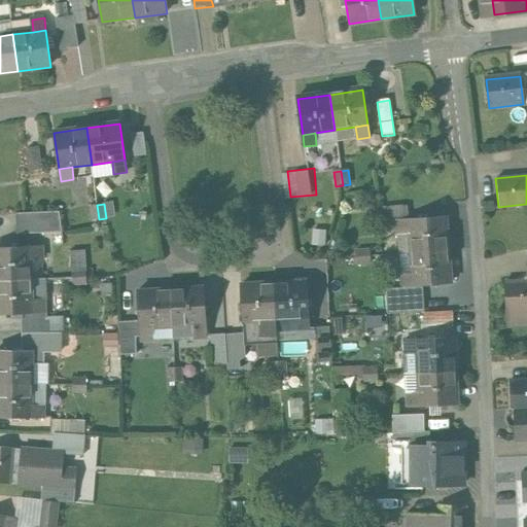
[(97,205),(91,206),(92,220),(99,219),(97,205)]
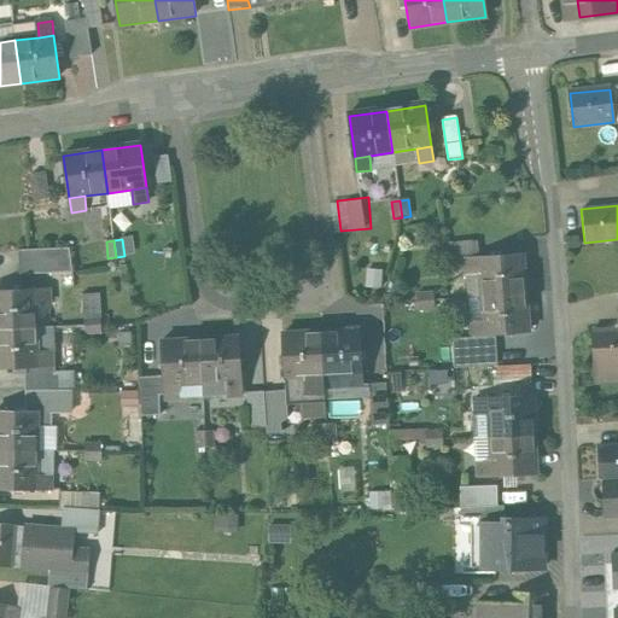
[(70,249),(18,251),(19,270),(73,268),(70,249)]
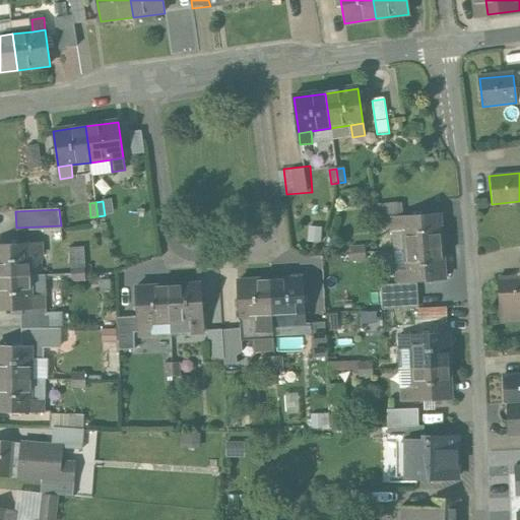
[(440,215),(403,218),(404,231),(406,251),(443,248),(440,215)]
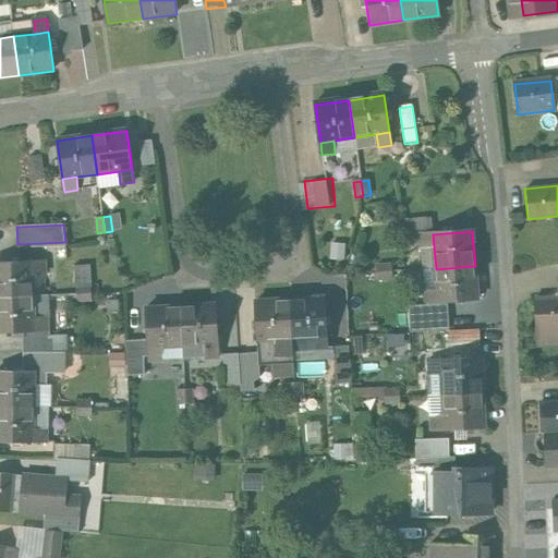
[(433,234),(420,235),(421,249),(434,247),(433,234)]
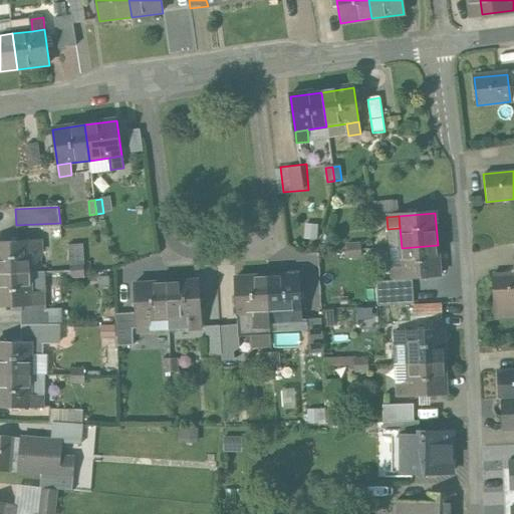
[(28,241),(0,242),(0,274),(30,273),(29,253),(28,241)]
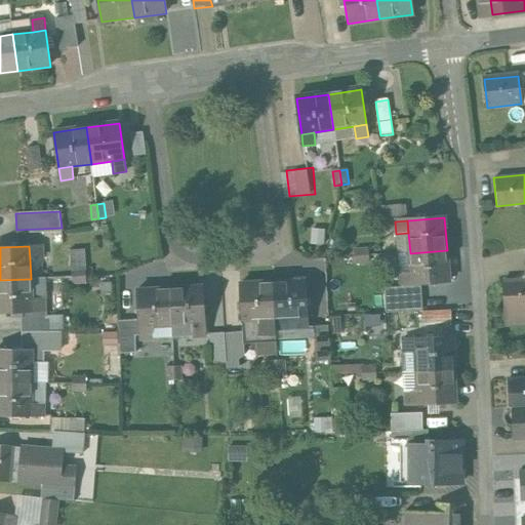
[(41,246),(29,246),(30,258),(42,258),(41,246)]
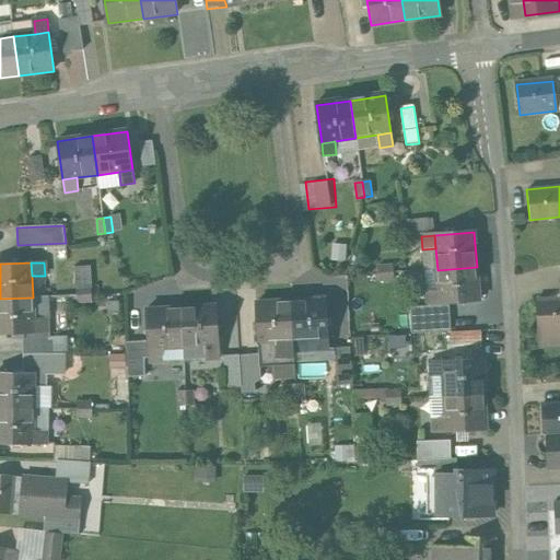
[(394,266),(378,267),(380,275),(395,273),(394,266)]
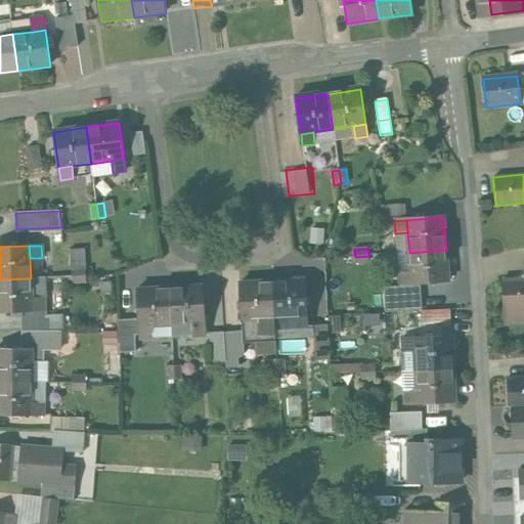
[(446,250),(409,253),(411,273),(412,285),(449,282),(446,250)]
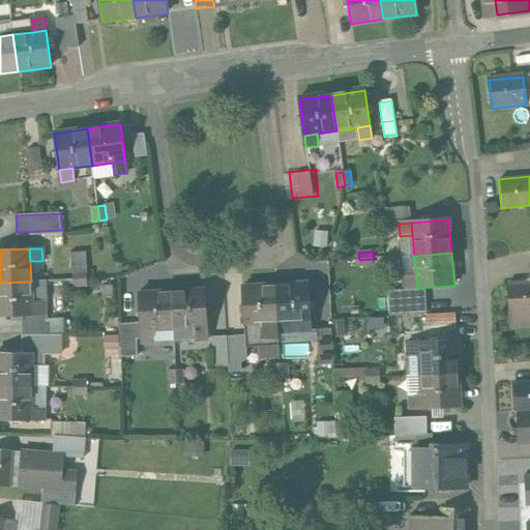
[(374,259),(359,260),(359,267),(375,266),(374,259)]
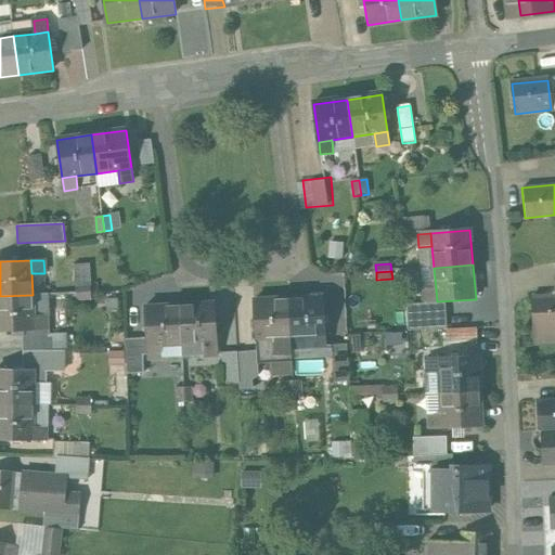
[(436,289),(423,291),(424,304),(437,301),(436,289)]
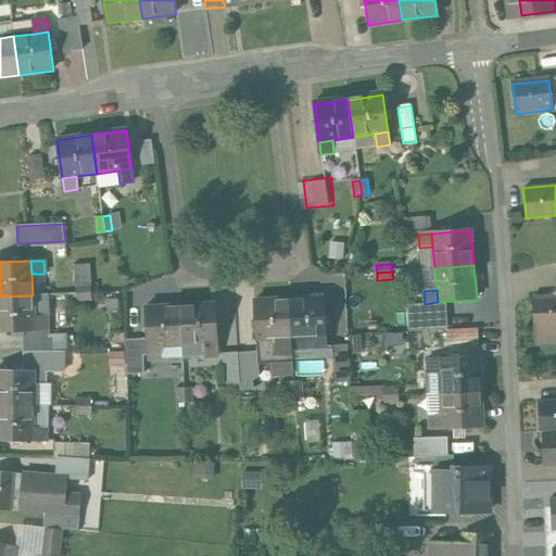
[(33,295),(0,297),(0,331),(34,330),(34,317),(33,295)]
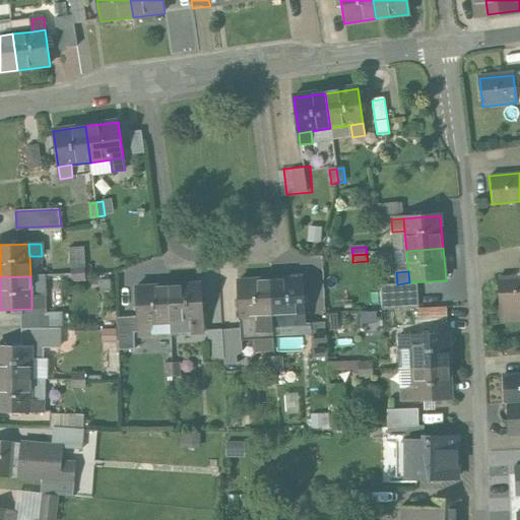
[(519,276),(498,277),(500,320),(519,319),(519,276)]
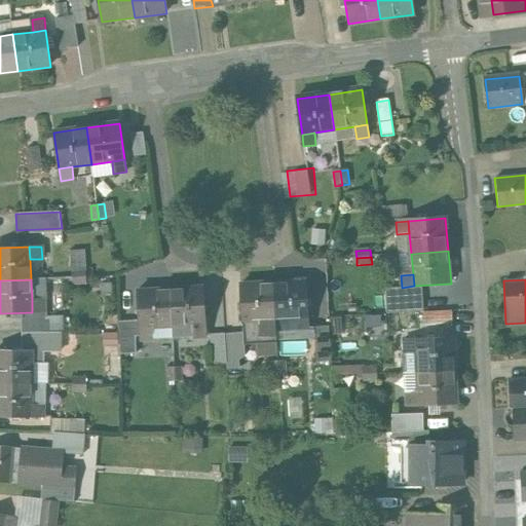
[(306,283),(273,285),(275,322),(296,321),(308,320),(306,283)]
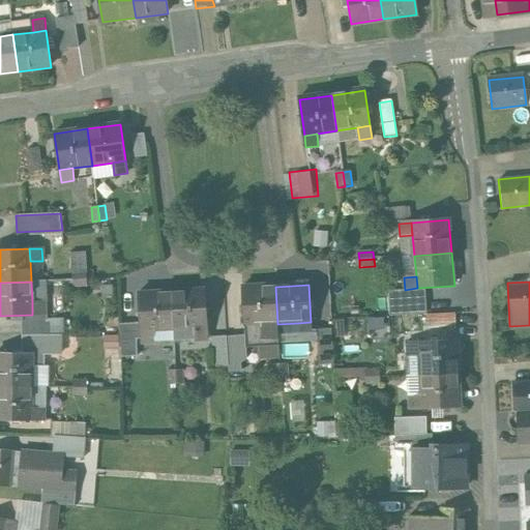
[(275,287),(242,289),(244,326),(258,325),(277,324),(275,287)]
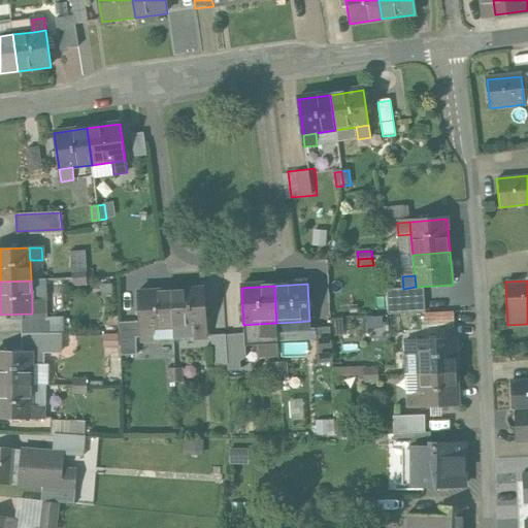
[(205,290),(172,292),(173,329),(194,328),(206,327),(205,290)]
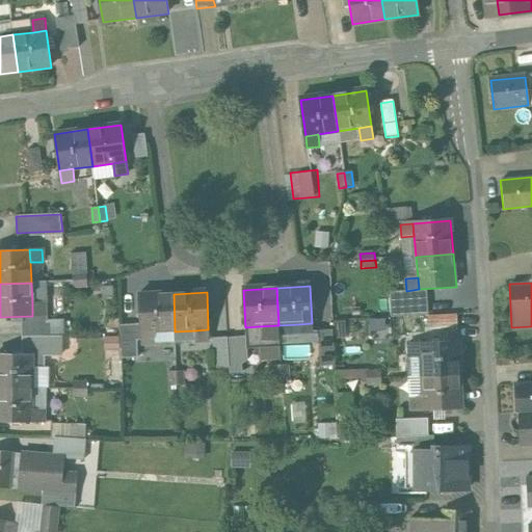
[(174,294),(139,295),(141,333),(154,333),(175,331),(174,294)]
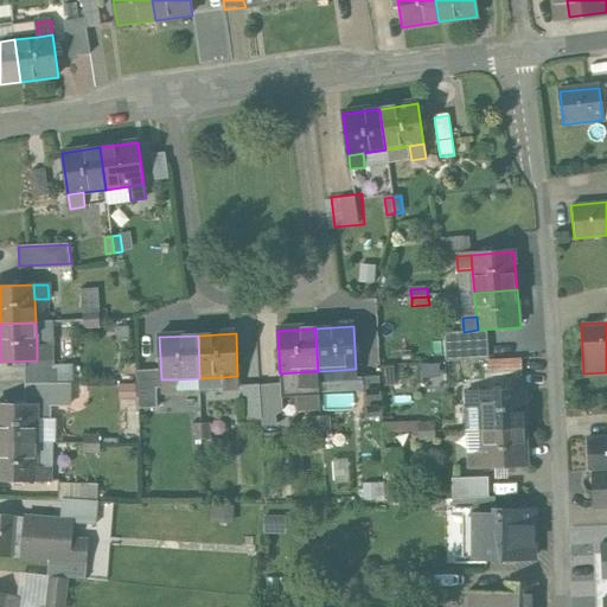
[(51,346),(37,346),(37,360),(51,360),(51,346)]
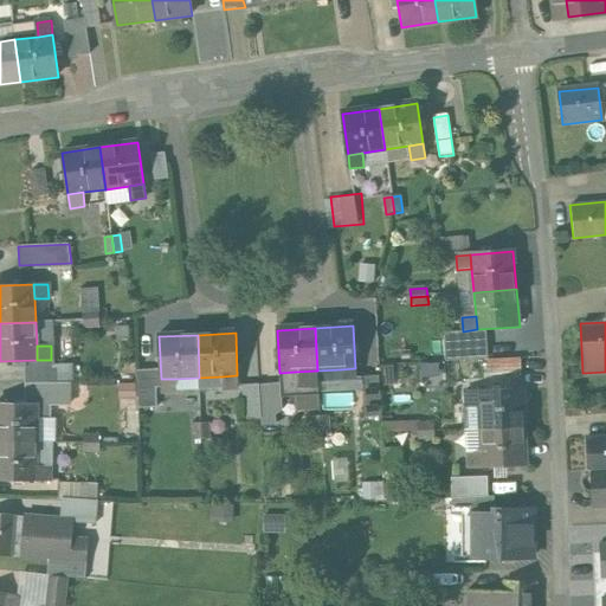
[(520,359),(488,360),(489,375),(521,374),(520,359)]
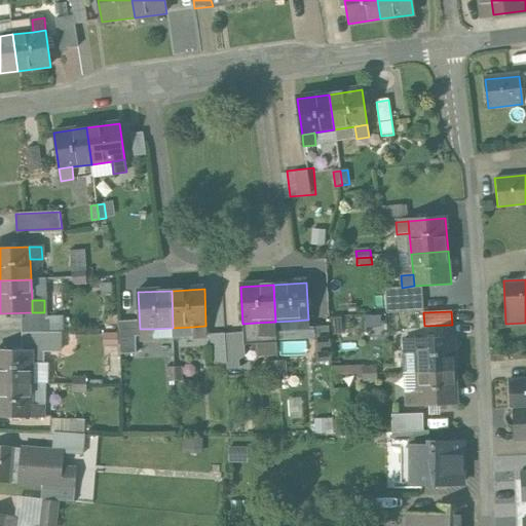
[(63,316),(23,317),(23,333),(63,332),(63,316)]
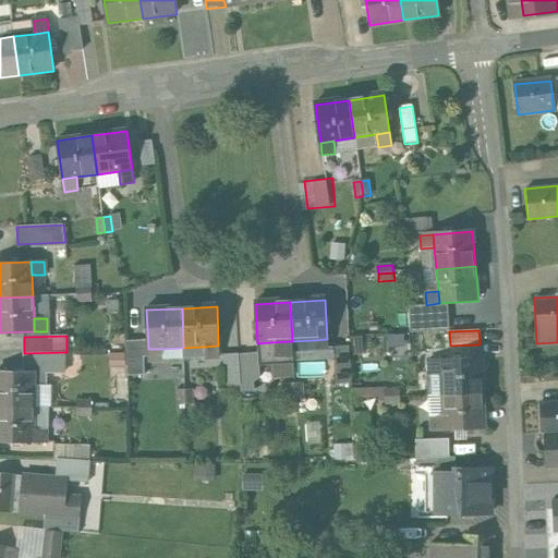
[(327,339),(314,340),(315,352),(328,352),(327,339)]
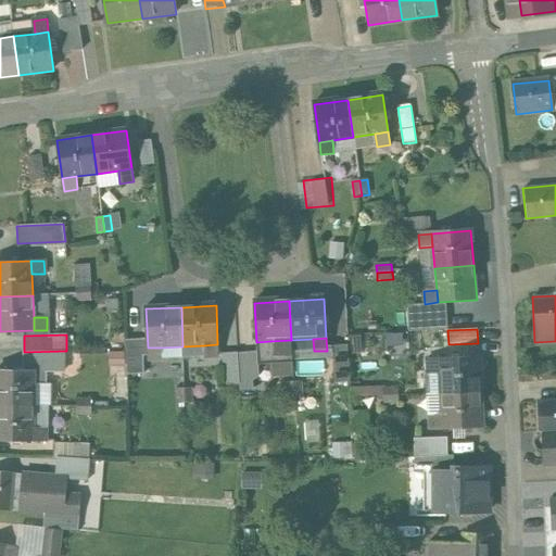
[(270,341),(256,342),(257,355),(270,354),(270,341)]
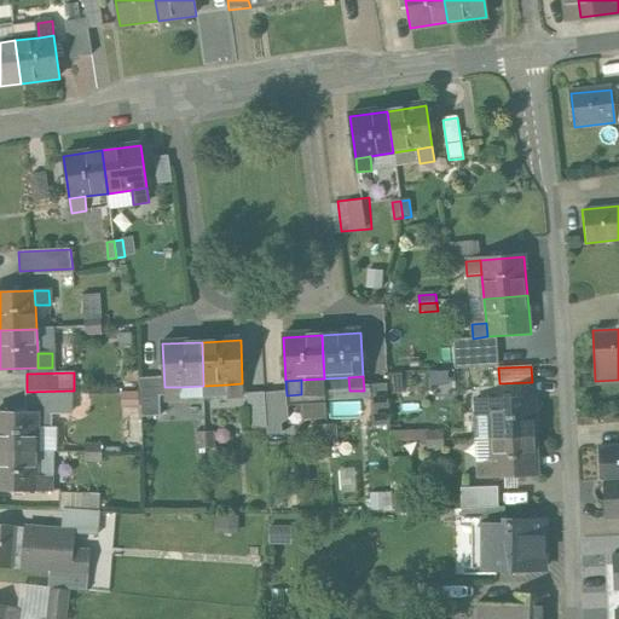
[(242,383),(227,385),(229,399),(243,398),(242,383)]
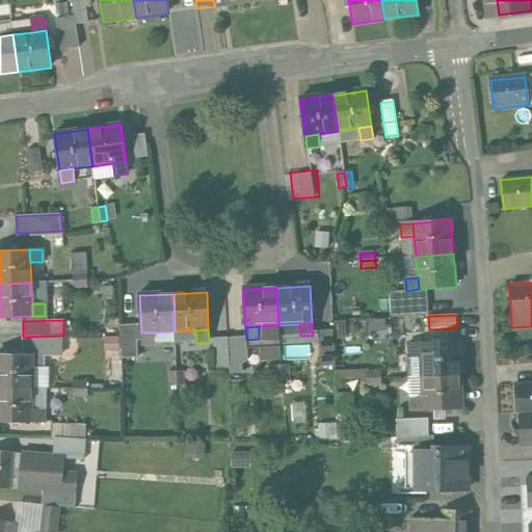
[(154,333),(141,333),(142,345),(155,344),(154,333)]
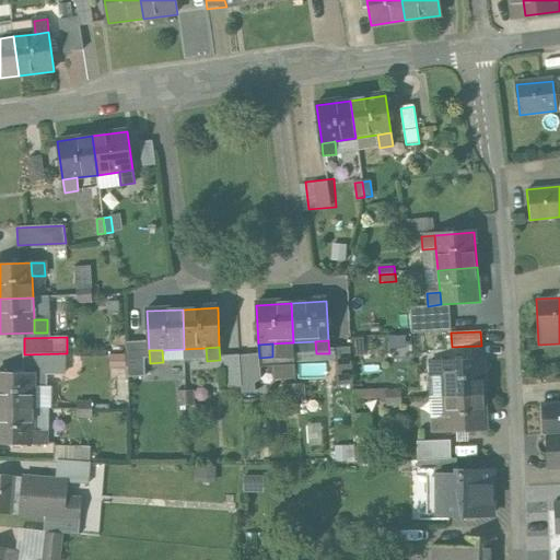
[(339,382),(357,381),(354,351),(338,352),(339,382)]
